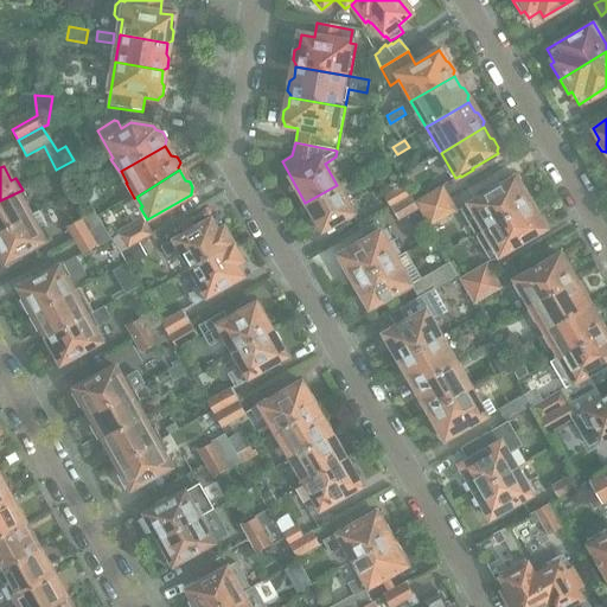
[(37,191),(50,184),(45,177),(33,184),(37,191)]
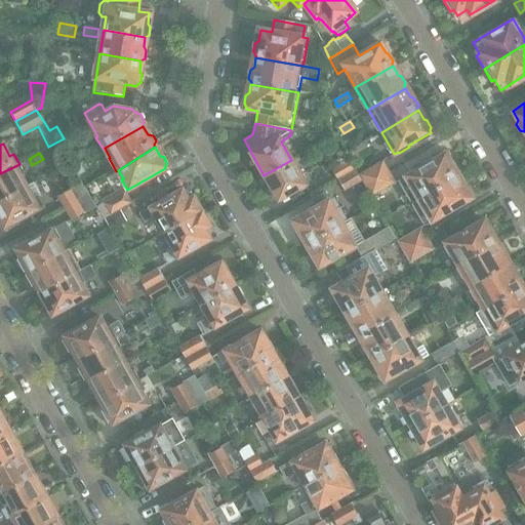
[(453,164),(449,163),(444,154),(434,159),(433,158),(423,163),(425,165),(399,180),(412,203),(457,176),(455,173),(457,170),(453,164)]
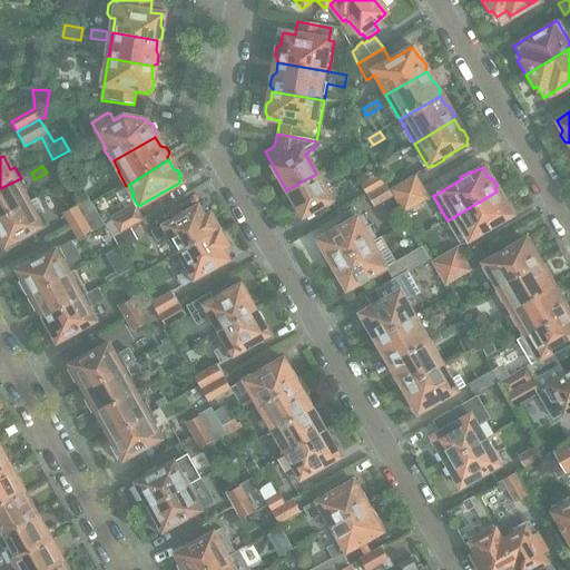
[(380,173),(360,184),(366,195),(385,183),(380,173)]
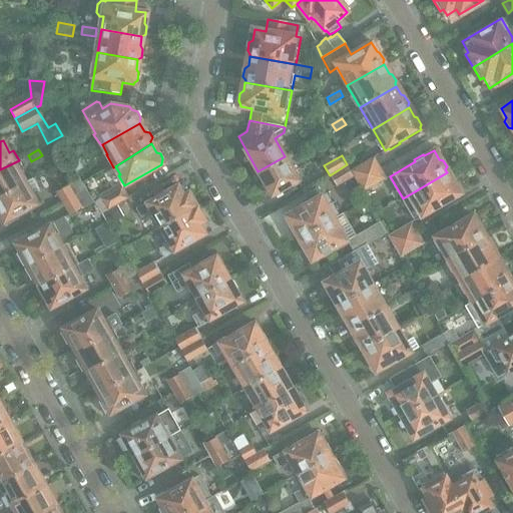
[(299,180),(285,156),(258,171),(265,183),(262,185),(266,194),(270,192),(272,195),(299,180)]
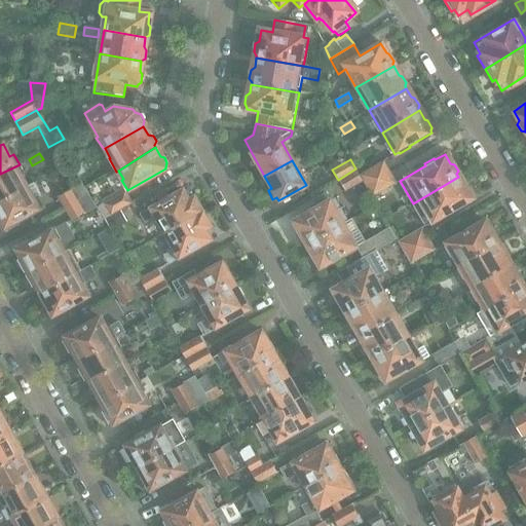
[(383,161),(359,175),(362,181),(366,186),(389,173),(383,161)]
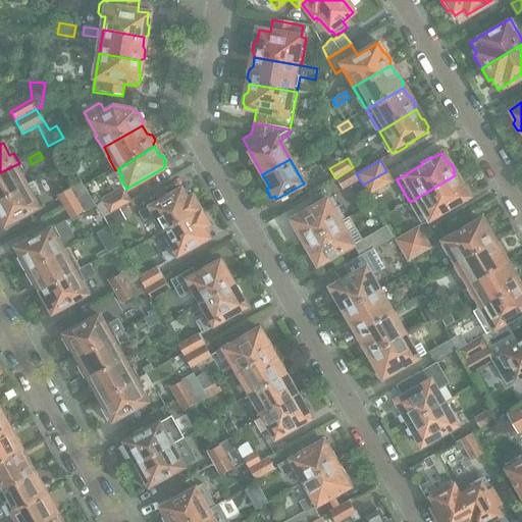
[(20,175),(24,173),(19,163),(0,172),(0,201),(27,187),(20,175)]
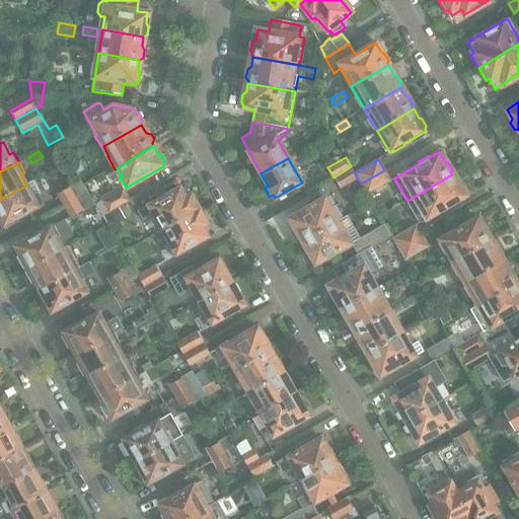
[(351,166),(334,177),(340,189),(357,178),(354,172),(351,166)]
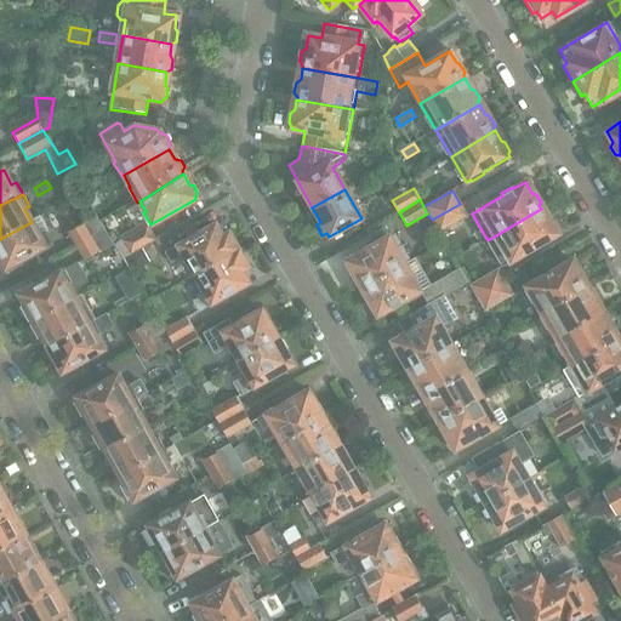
[(460,204),(432,220),(438,232),(467,215),(461,205),(460,204)]
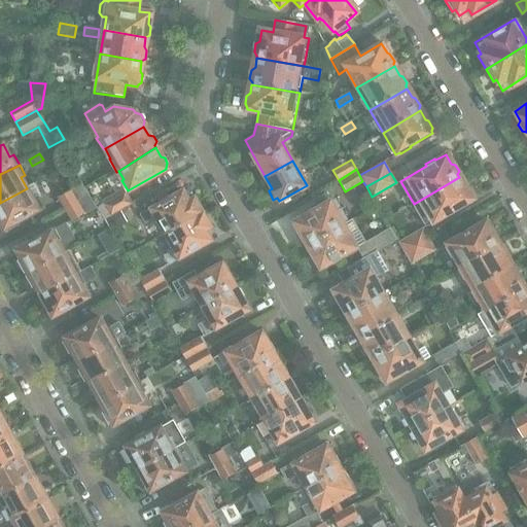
[(463,180),(460,179),(459,177),(414,204),(426,225),(452,210),(454,212),(462,206),(462,205),(472,199),(467,189),(468,187),(463,180)]
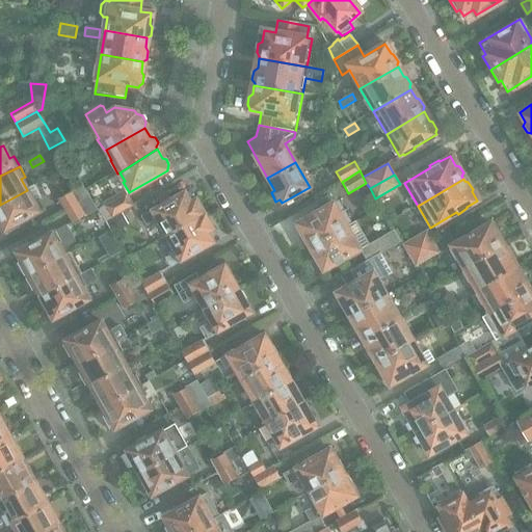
[(41,197),(34,186),(27,190),(0,205),(0,223),(4,231),(44,210),(37,198),(41,197)]
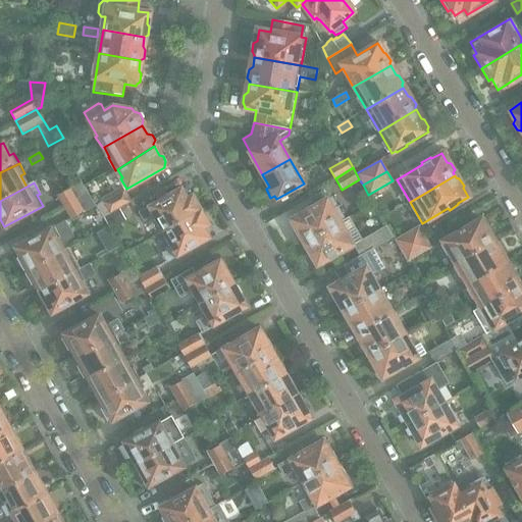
[(65,208),(89,195),(83,184),(59,197),(65,208)]
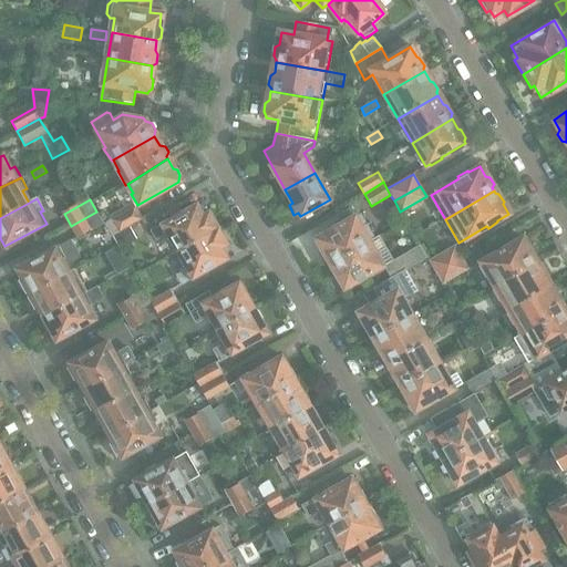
[(203,216),(197,206),(197,205),(151,232),(157,241),(166,236),(176,253),(217,228),(208,213),(203,216)]
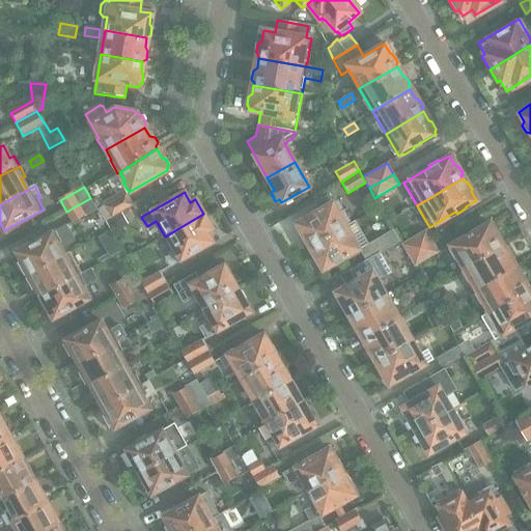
[(135,207),(133,204),(127,194),(99,211),(104,221),(121,211),(123,214),(135,207)]
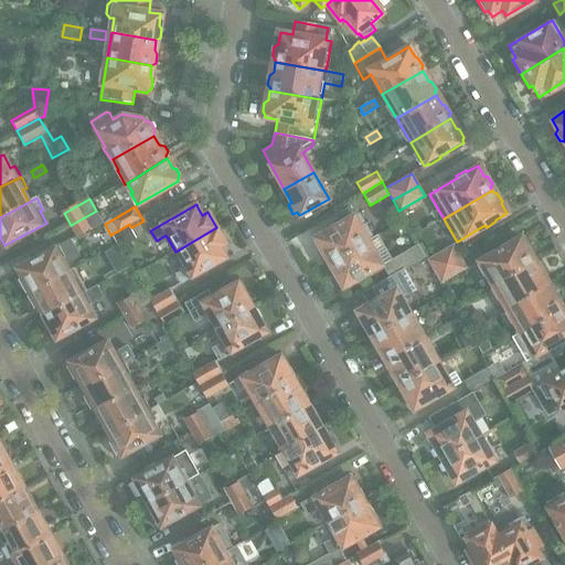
[(77,237),(103,223),(96,211),(71,225),(77,237)]
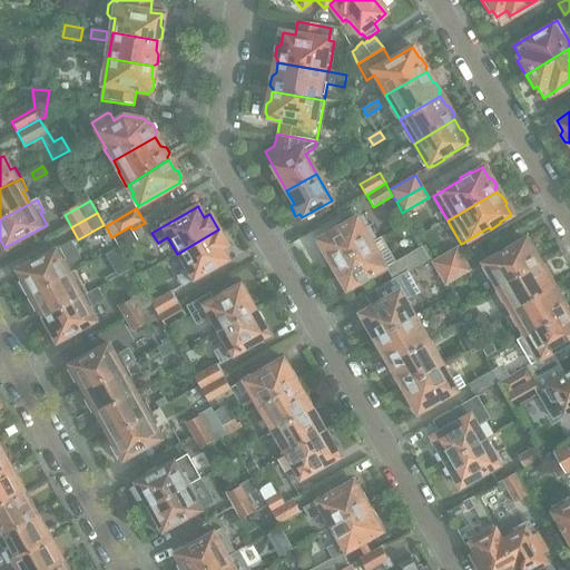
[(332,265),(369,243),(354,218),(314,241),(315,242),(317,241),(324,252),(323,255),(326,263),(331,263),(332,265)]
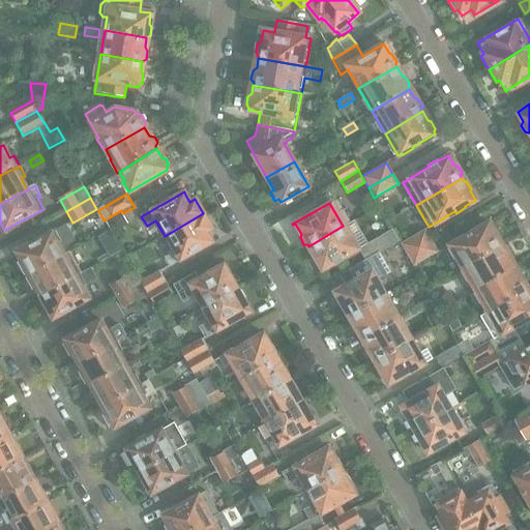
[(128,223),(123,213),(121,210),(104,221),(106,224),(107,223),(112,232),(128,223)]
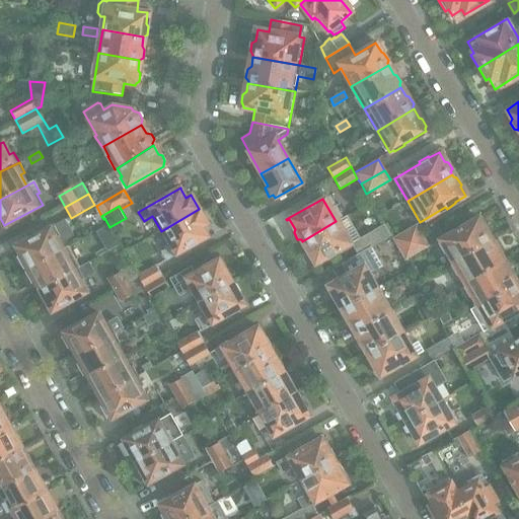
[(202,226),(207,223),(199,209),(161,231),(169,246),(160,250),(166,261),(208,236),(202,226)]
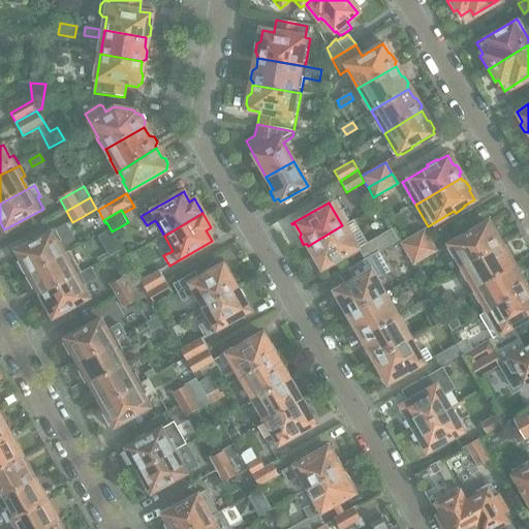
[(342,225),(308,246),(309,248),(308,250),(311,256),(314,257),(320,268),(318,269),(318,270),(367,242),(353,219),(342,225)]
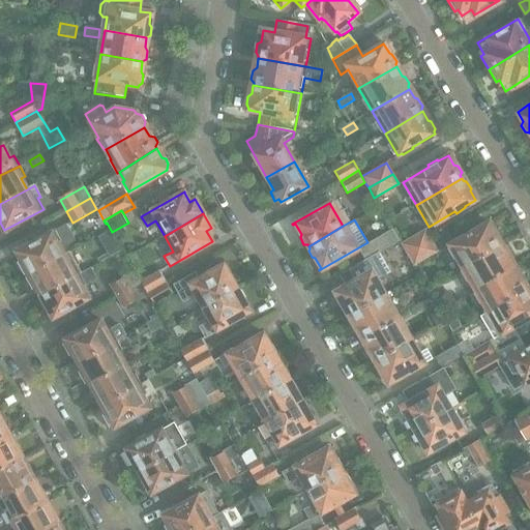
[(492,225),(489,224),(488,222),(463,236),(462,234),(446,243),(461,268),(501,244),(496,235),(496,232),(492,225)]
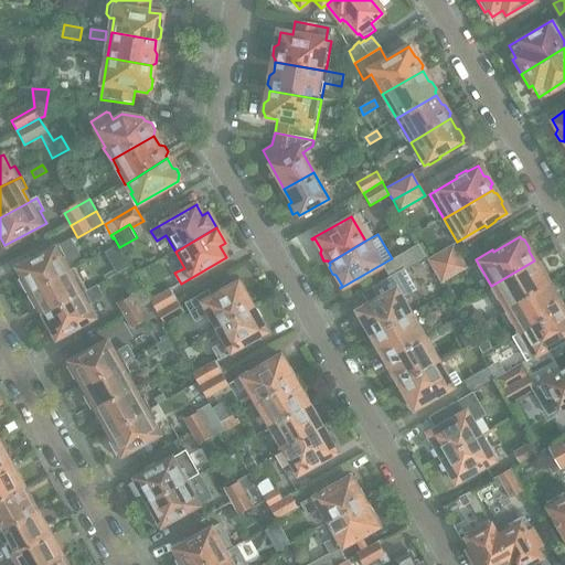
[(66,265),(81,256),(72,240),(18,268),(22,277),(18,279),(28,296),(71,273),(66,265)]
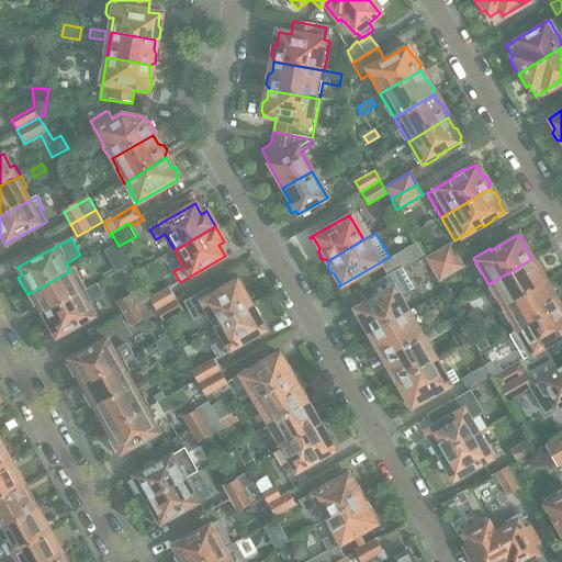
[(423,255),(417,245),(416,243),(380,263),(386,274),(400,267),(401,268),(423,255)]
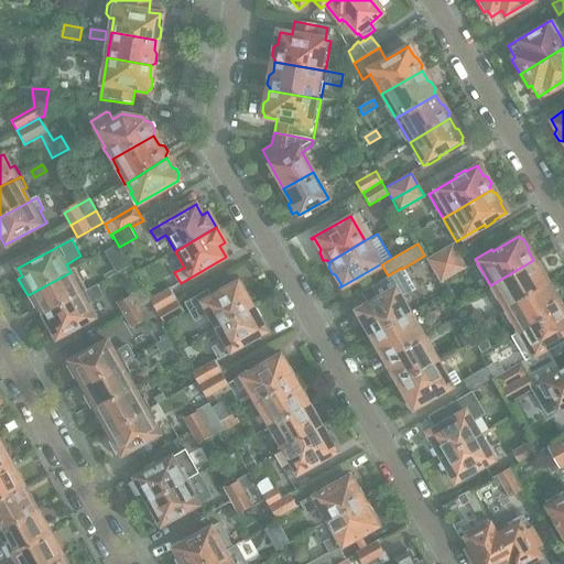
[(432,271),(458,257),(452,245),(425,260),(432,271)]
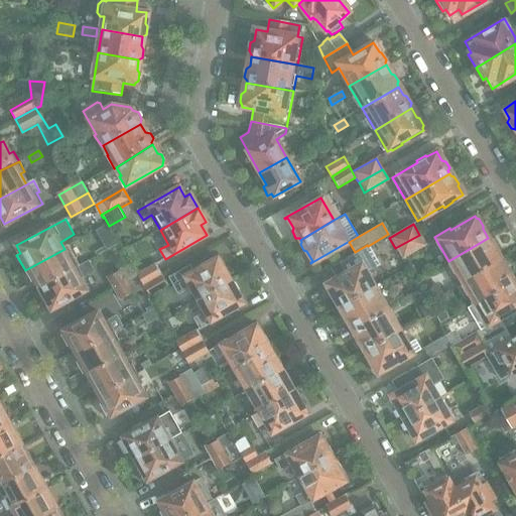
[(107,249),(116,244),(106,225),(96,230),(107,249)]
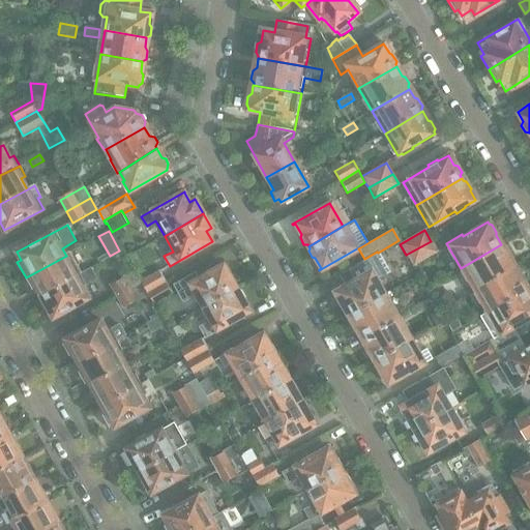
[(412,266),(437,252),(431,241),(406,255),(412,266)]
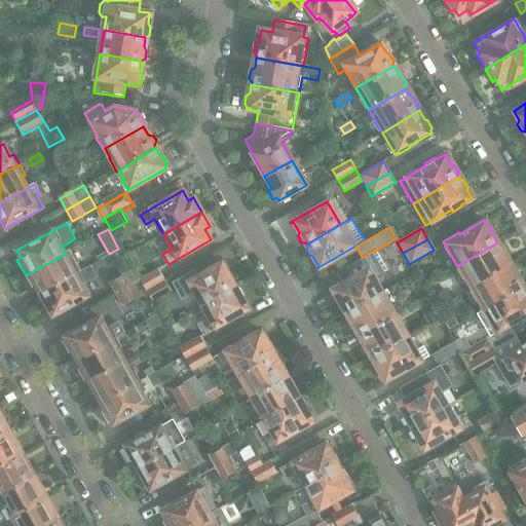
[(501,246),(498,245),(497,242),(457,266),(470,288),(510,264),(504,256),(505,252),(501,246)]
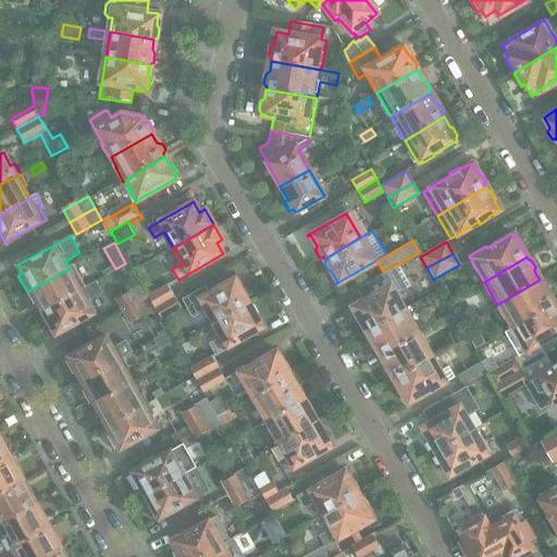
[(74,277),(70,269),(27,292),(35,305),(38,302),(44,310),(81,288),(83,287),(77,276),(74,277)]
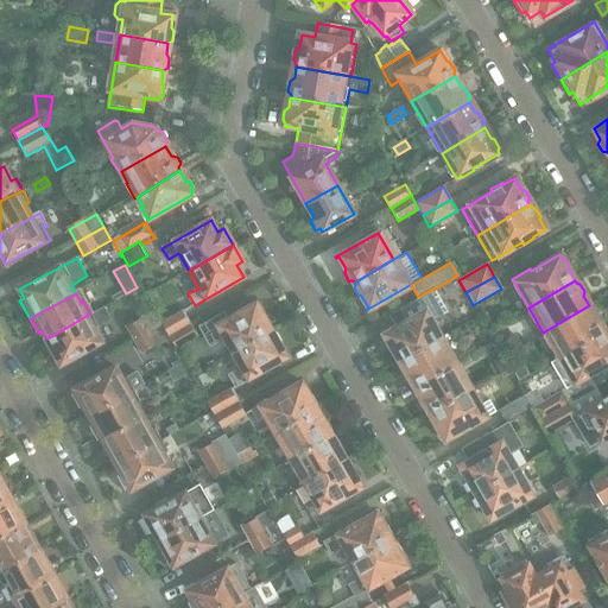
[(265,315),(263,315),(255,303),(203,333),(211,344),(221,340),(229,353),(271,329),(270,328),(271,323),(265,315)]
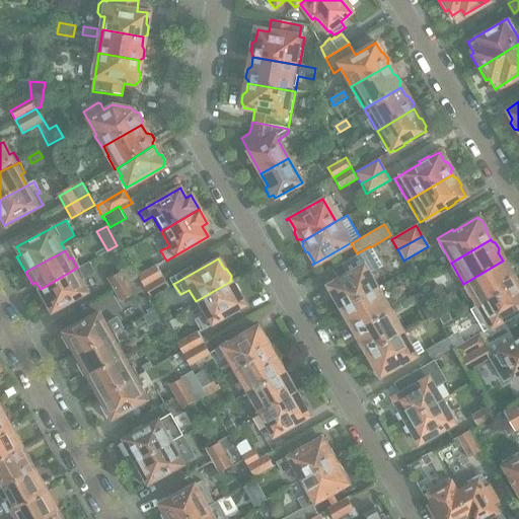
[(507,264),(505,263),(503,261),(463,284),(475,304),(476,305),(516,282),(511,274),(511,271),(507,264)]
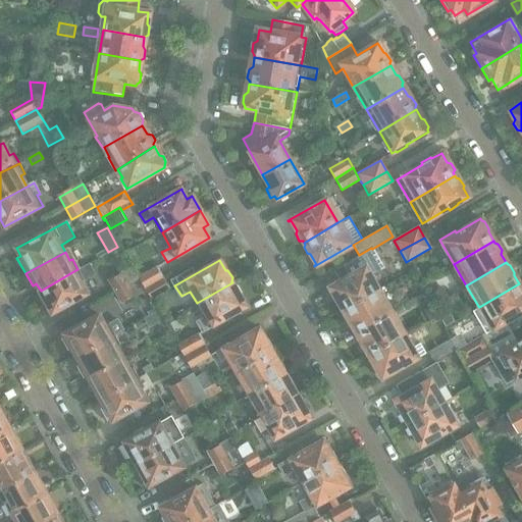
[(83,282),(96,274),(90,263),(77,269),(75,270),(41,291),(44,298),(40,300),(49,315),(88,293),(83,282)]
